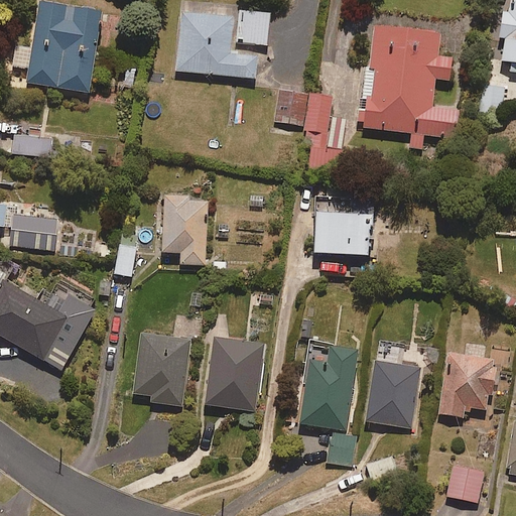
[(88,93),(103,9),(51,0),(39,0),(25,83),(88,93)]
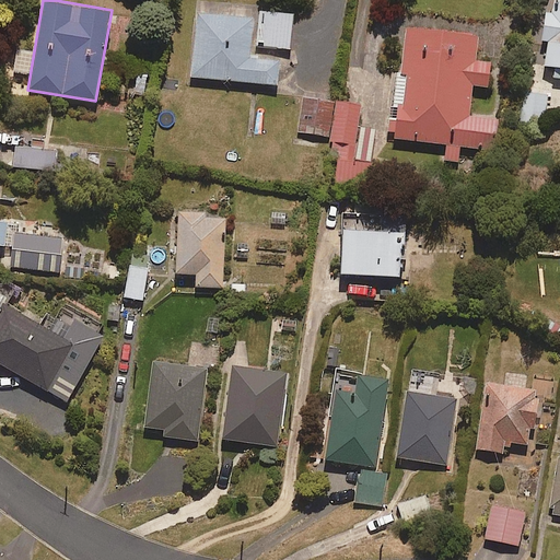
[(559,0),(556,0),(555,13),(545,12),(540,41),(546,42),(543,66),(556,68),(553,81),(559,81),(559,0)]
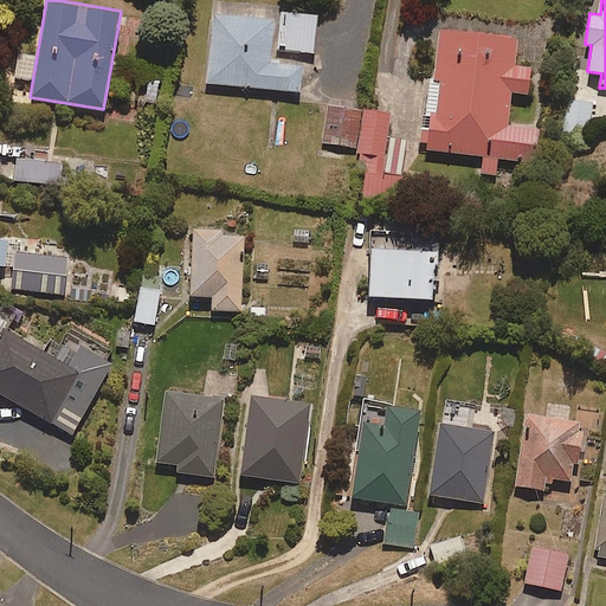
[(317,52),(318,14),(284,12),(282,51),(317,52)]
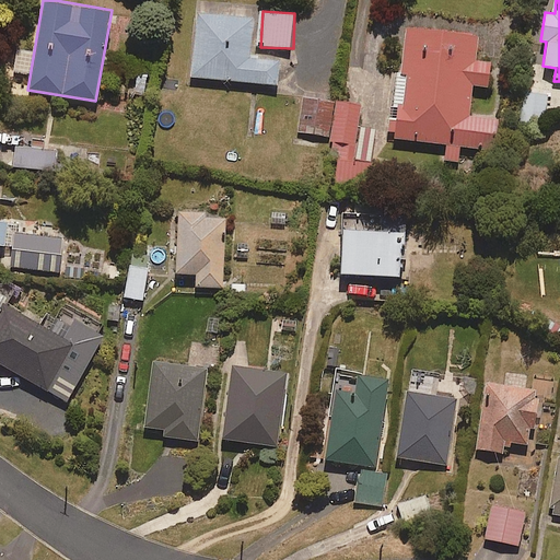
[(251,59),(253,18),(195,14),(193,78),(277,82),(278,60),(251,59)]
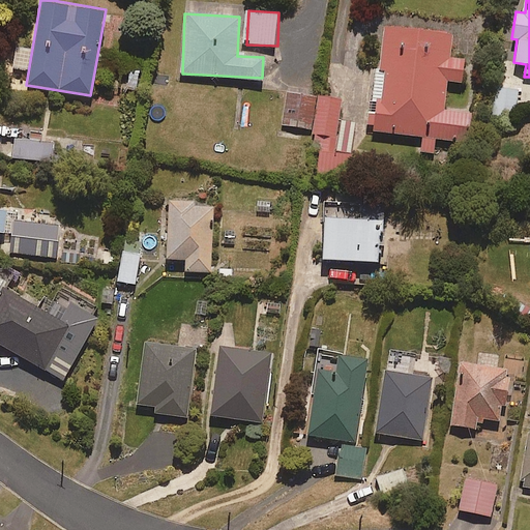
[(375,129),(419,134),(418,152),(435,154),(436,138),(469,141),(471,114),(444,112),(446,81),(463,82),(465,59),(451,58),(453,34),(383,29),(380,68),(379,68),(371,68),(365,128),(375,129)]
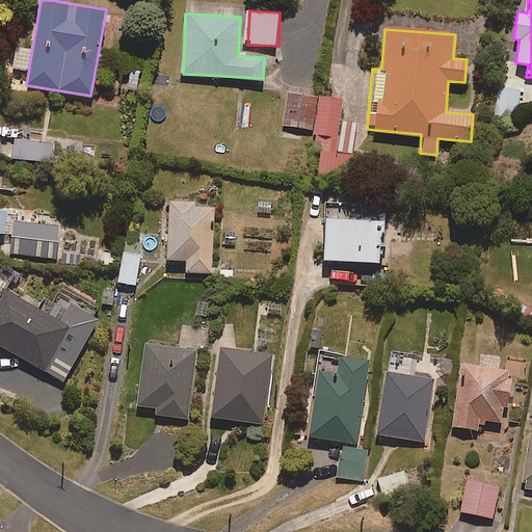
[(516,127),(520,89),(498,87),(495,125),(516,127)]
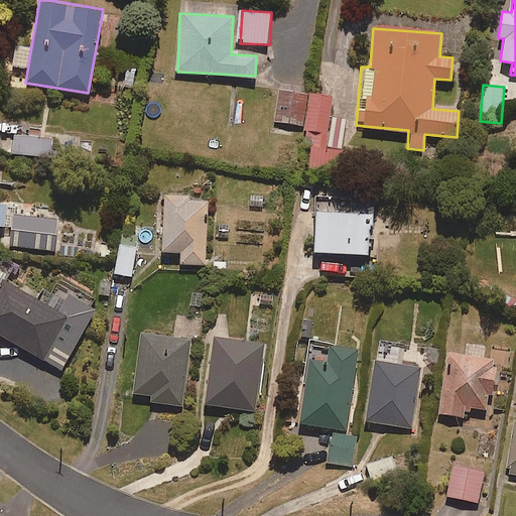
[(310,94),(309,94),(281,89),(275,123),(304,128),(310,94)]
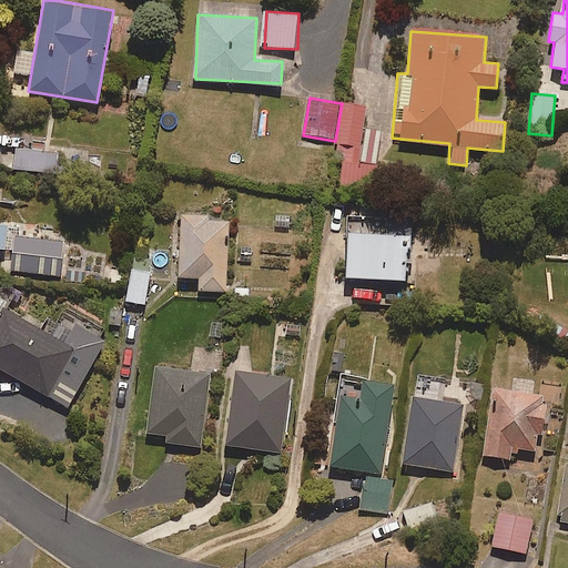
[(382,133),(364,130),(367,107),(342,103),(335,141),(334,152),(343,154),(338,185),(374,190),(377,164),(382,133)]
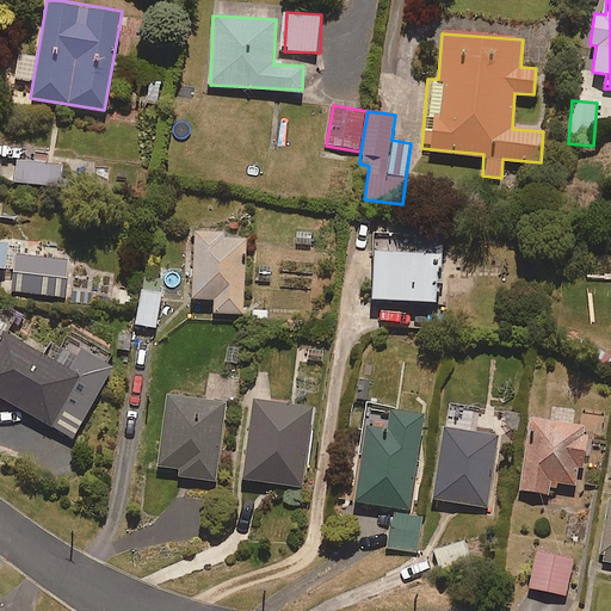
[(60,189),(63,164),(18,156),(13,183),(60,189)]
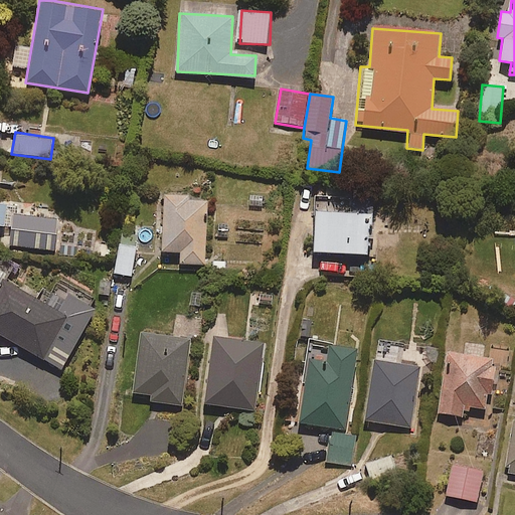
[(189,202),(189,193),(164,193),(163,251),(180,251),(180,262),(205,262),(205,202),(189,202)]
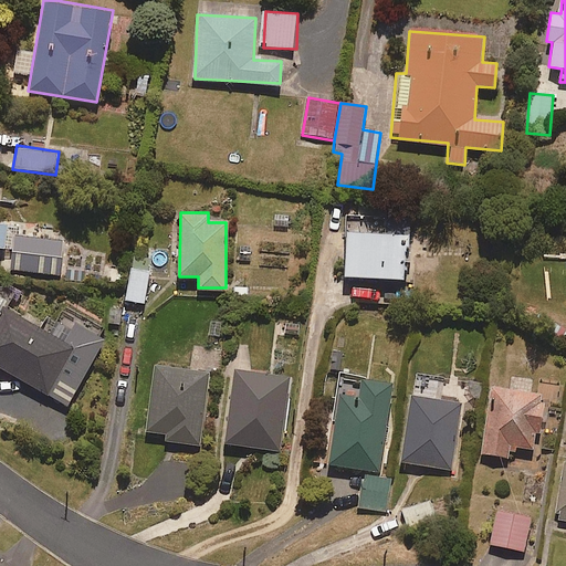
[(345,232),(344,279),(406,279),(406,250),(410,250),(410,232),(345,232)]
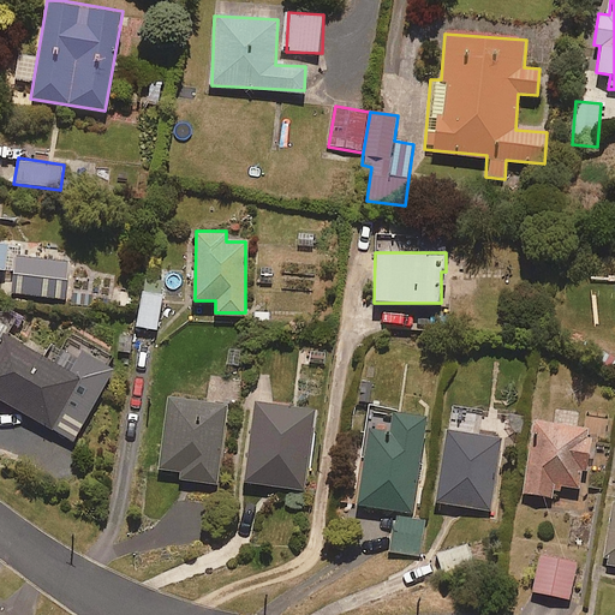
[(66,299),(70,260),(15,256),(12,296),(66,299)]
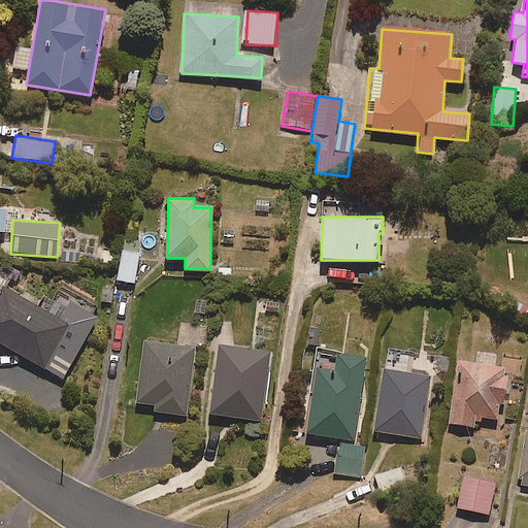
[(136,285),(141,254),(122,251),(117,281),(136,285)]
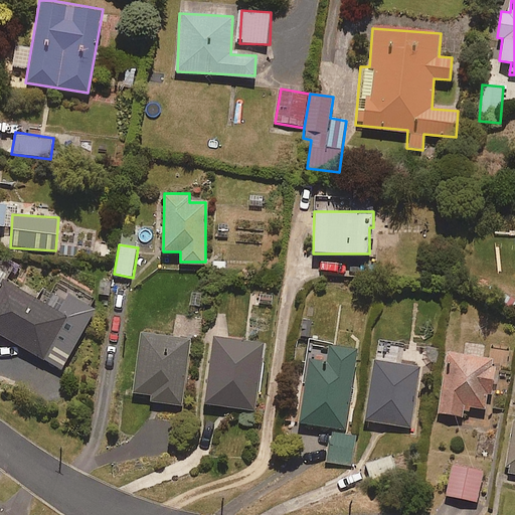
[(44,290),(39,301),(0,281),(0,334),(64,367),(94,310),(67,297),(65,301),(44,290)]
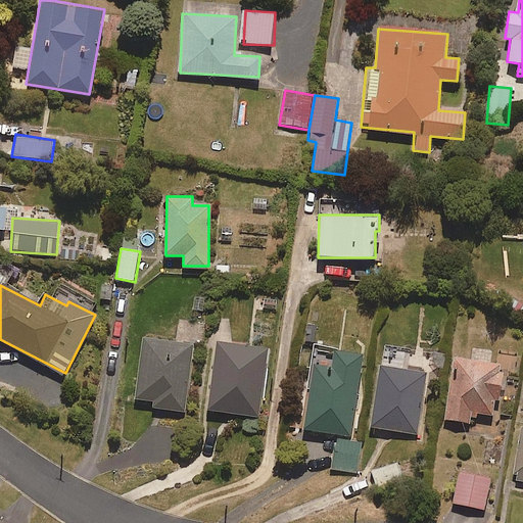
[(153,400),(153,409),(185,412),(192,342),(143,337),(137,398),(153,400)]
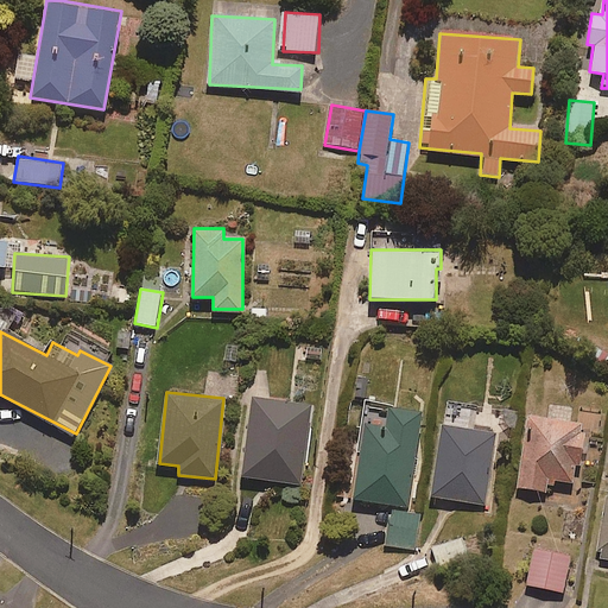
[(302,485),(312,405),(249,397),(239,476),(302,485)]
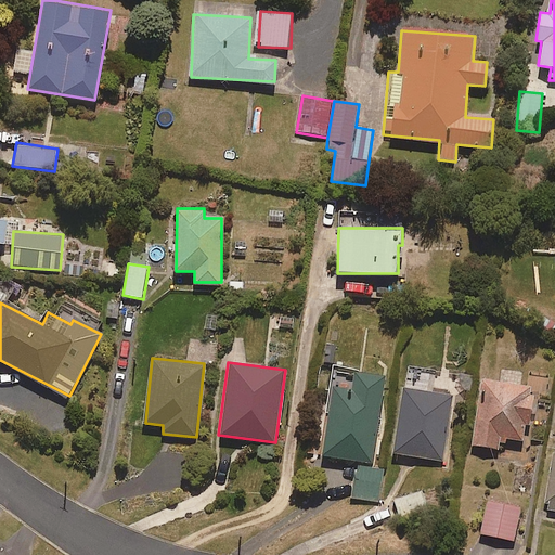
[(356,372),(352,388),(334,385),(323,454),(372,463),(386,376),(356,372)]
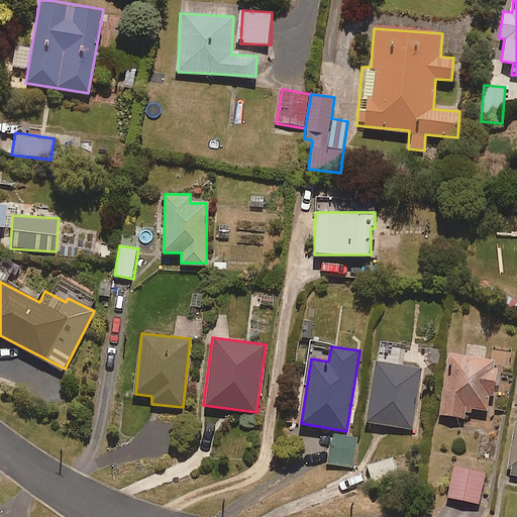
[(491,411),(498,360),(449,352),(440,415),(469,419),(471,408),(491,411)]
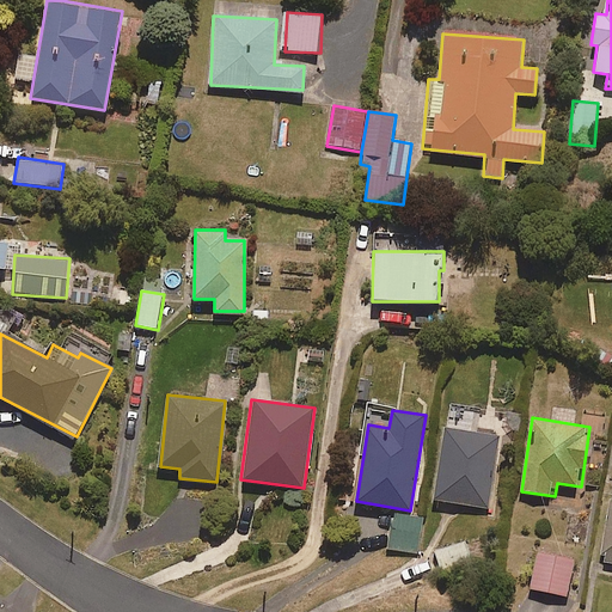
[(488,508),(500,436),(446,427),(434,500),(488,508)]
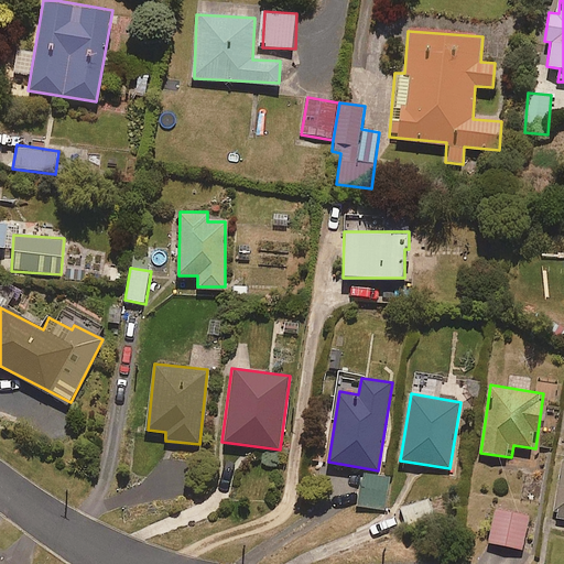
[(563,461),(562,461),(553,517),(563,519),(563,461)]
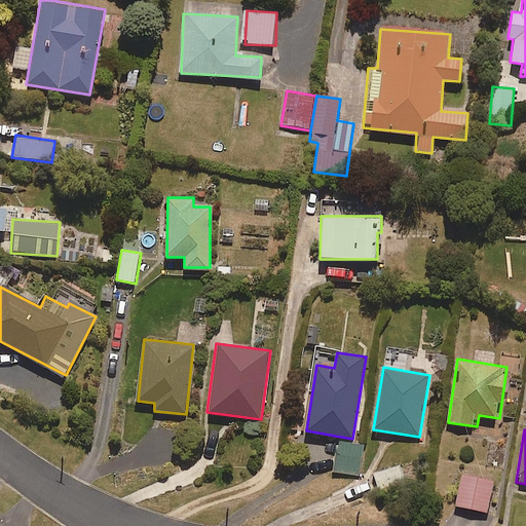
[(359,476),(364,445),(340,441),(334,471),(359,476)]
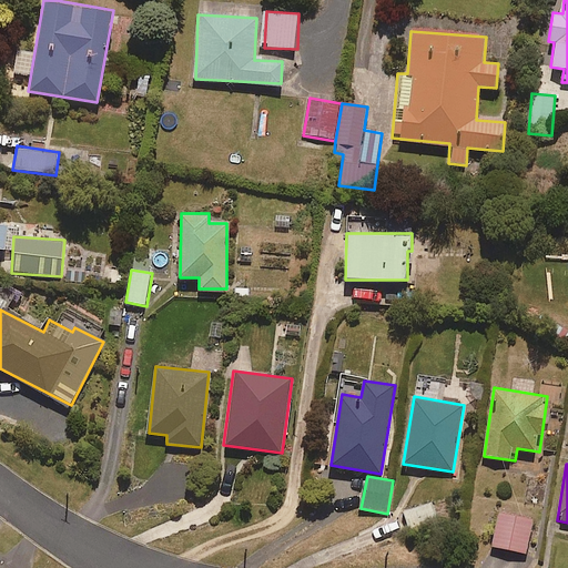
[(526,554),(534,519),(500,511),(493,546),(526,554)]
